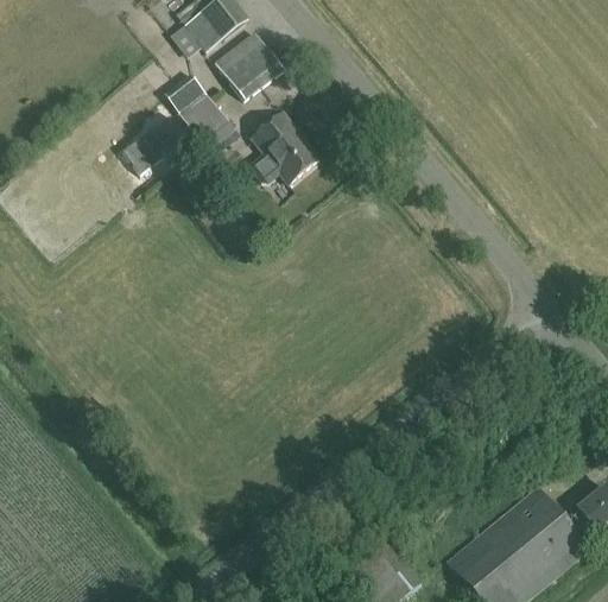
[(206,51),(245,20),(229,0),(215,0),(184,24),(206,51)]
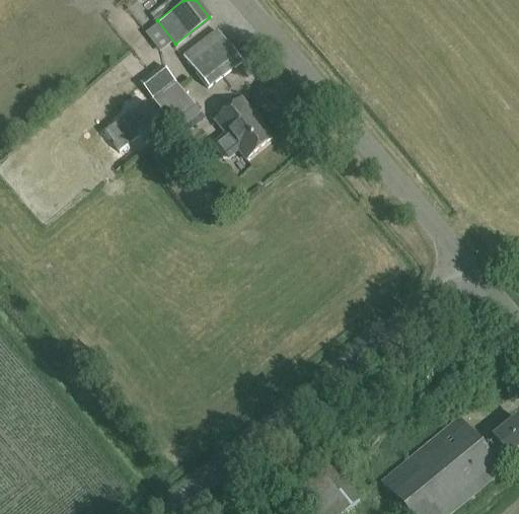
[(207,83),(241,58),(217,26),(183,52),(207,83)]
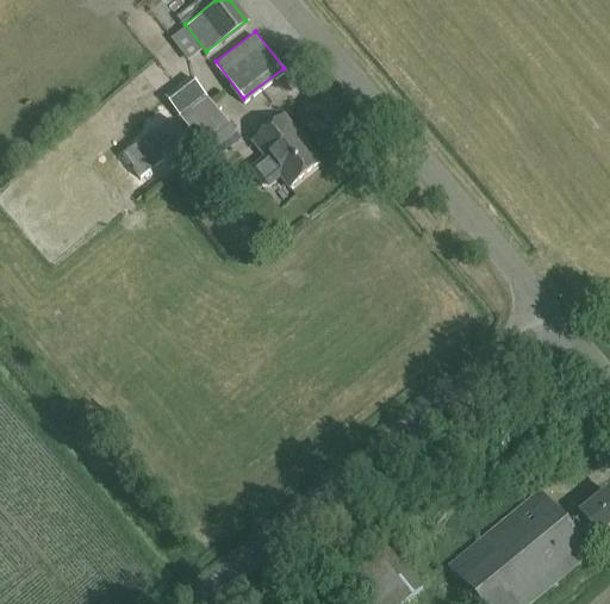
[(165,94),(198,139),(224,118),(191,73),(165,94)]
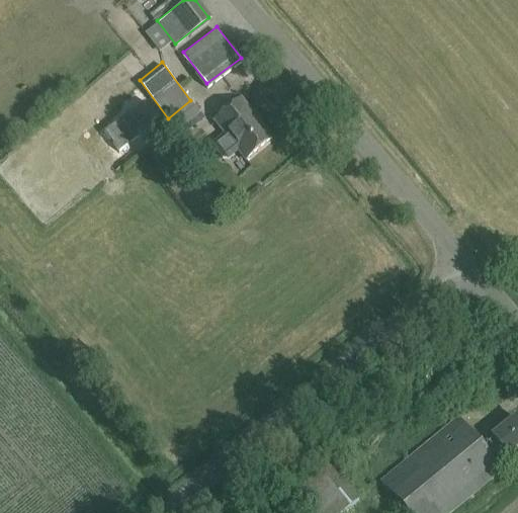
[(245,155),(271,134),(240,95),(213,116),(225,130),(213,138),(213,144),(222,154),(227,155),(238,146),(245,155)]
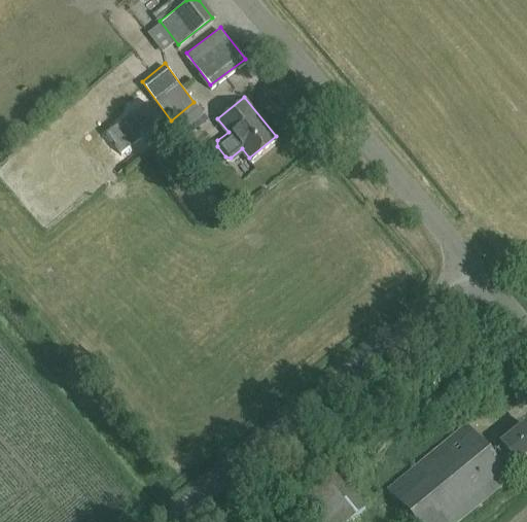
[(517,459),(526,450),(526,422),(525,420),(500,440),(502,443),(491,453),(465,421),(387,486),(417,521),(451,521),(508,474),(502,466),(514,457),(517,459)]
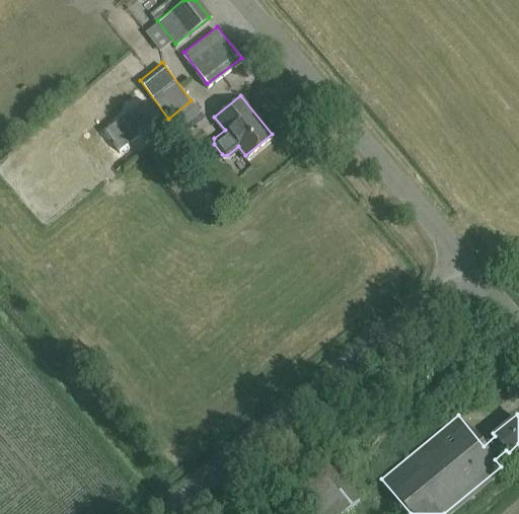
[(308,513),(339,513),(361,497),(331,460),(292,494),(308,513)]
